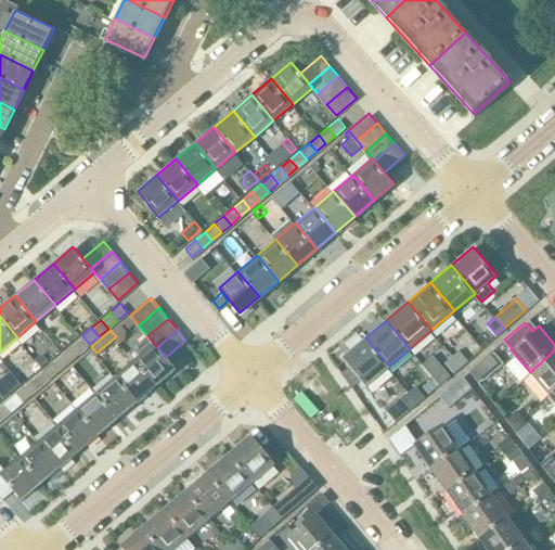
[(72,344),(79,353),(89,344),(82,335),(72,344)]
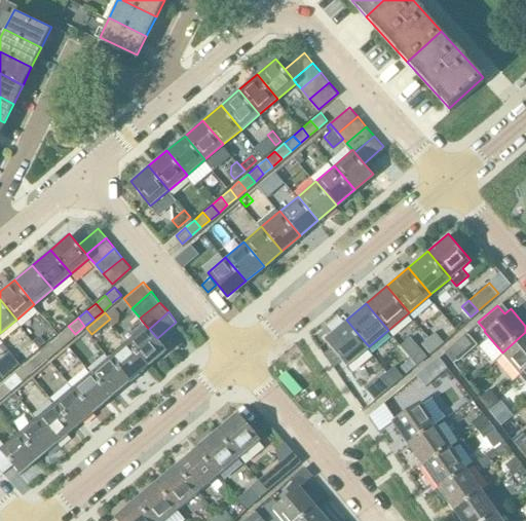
[(369,346),(361,337),(346,320),(325,338),(347,365),(369,346)]
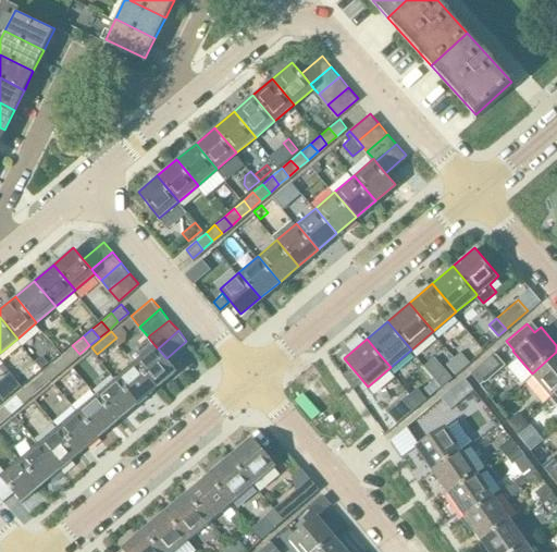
[(155,345),(150,340),(139,348),(136,345),(128,353),(134,360),(156,385),(175,369),(166,358),(158,348),(155,345)]
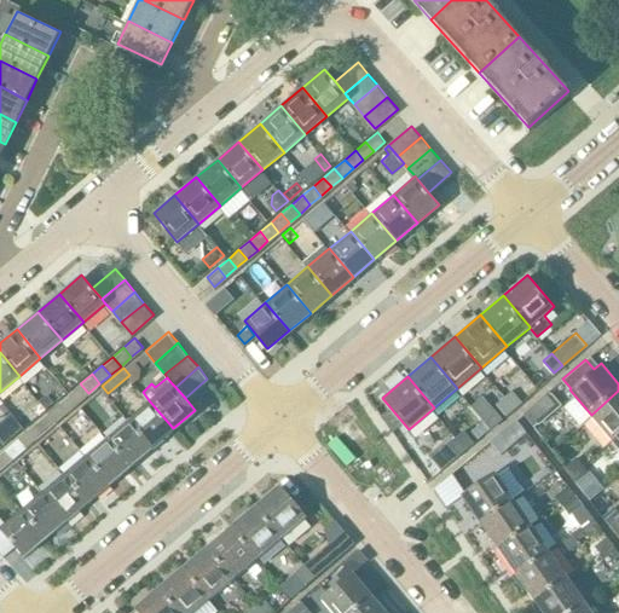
[(70,392),(77,402),(88,393),(80,383),(70,392)]
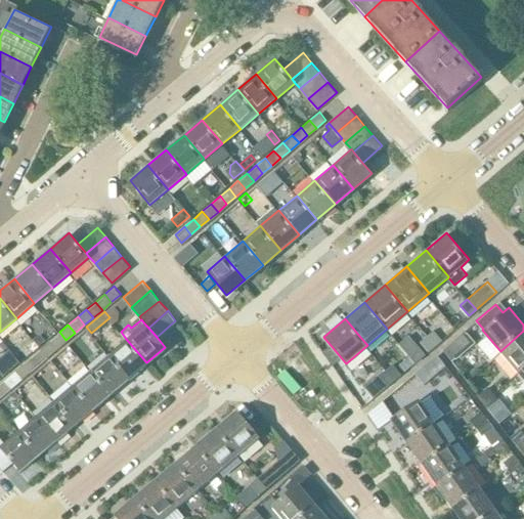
[(426,334),(435,344),(442,339),(433,328),(426,334)]
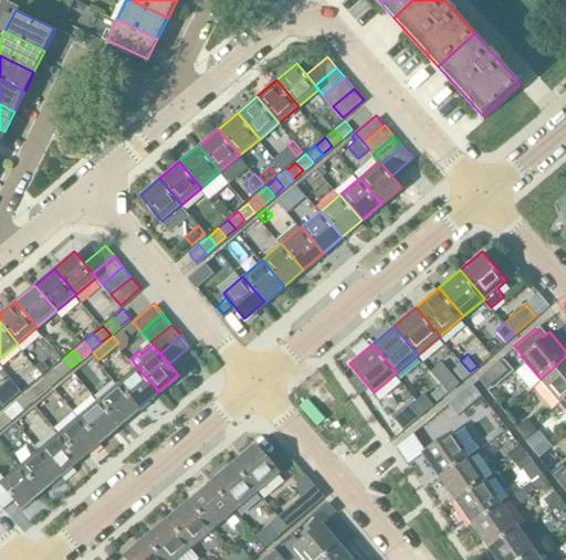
[(478,374),(488,387),(512,368),(502,356),(478,374)]
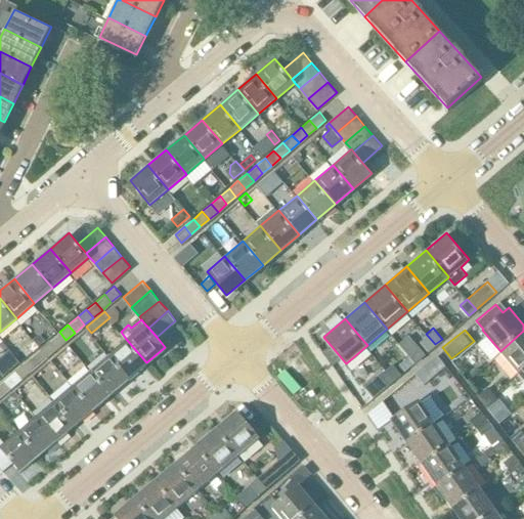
[(517,372),(523,365),(523,331),(500,351),(517,372)]
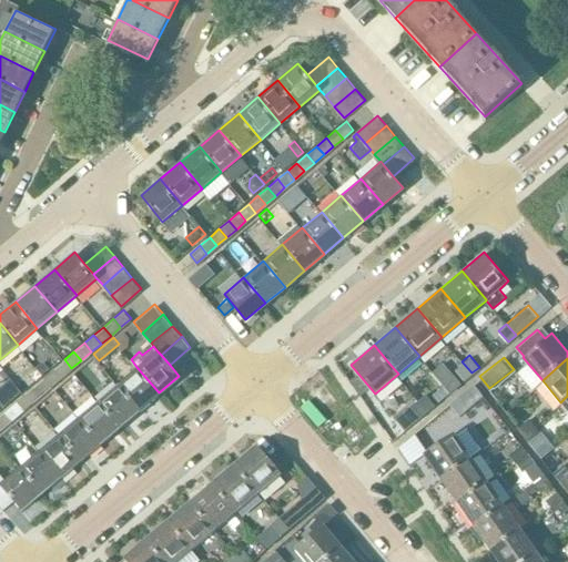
[(43,359),(36,365),(42,373),(49,366),(43,359)]
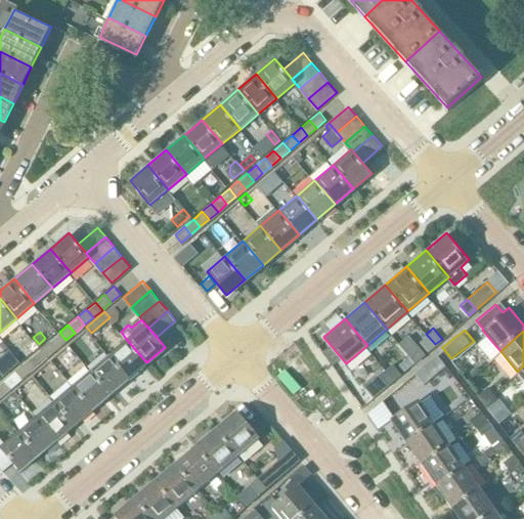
[(50,340),(57,348),(66,340),(59,332),(50,340)]
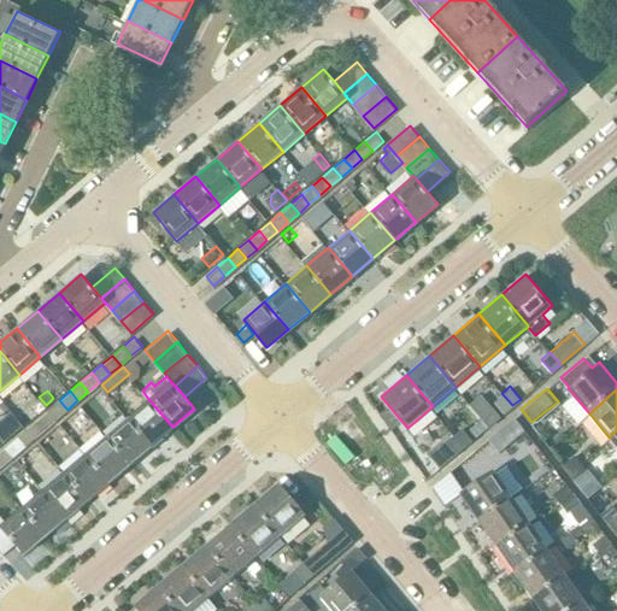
[(512,405),(501,393),(494,399),(504,412),(512,405)]
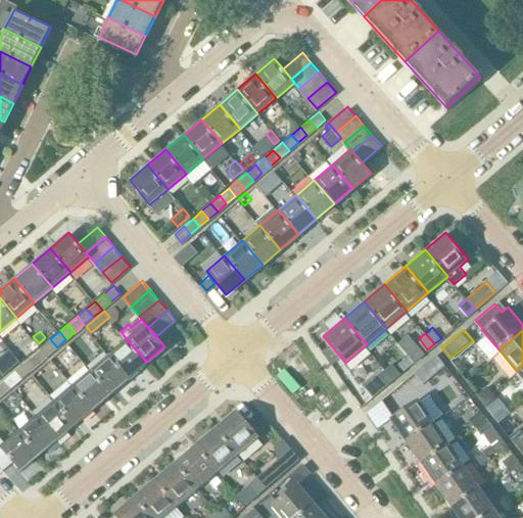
[(108,354),(129,377),(146,362),(126,338),(108,354)]
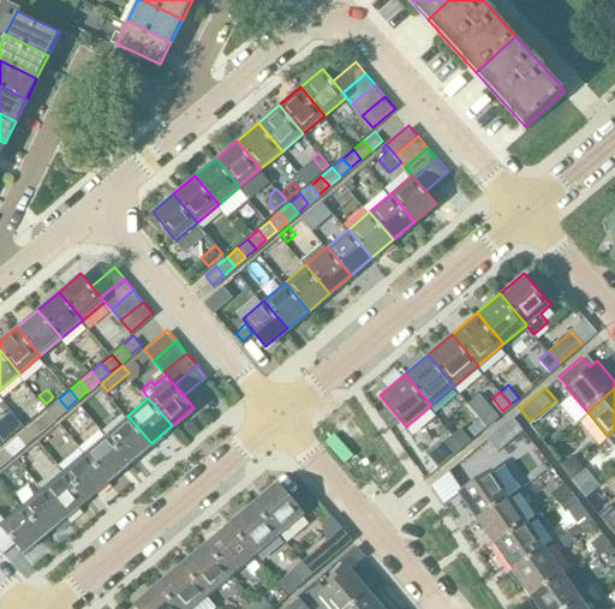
[(67,409),(59,399),(48,407),(57,417),(67,409)]
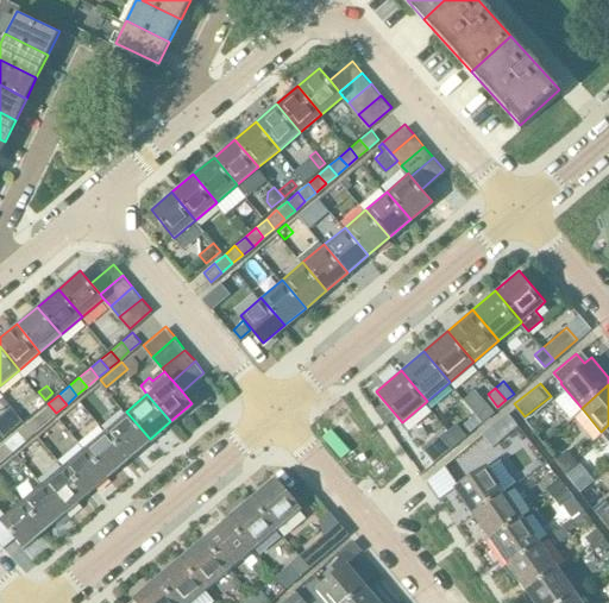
[(484,399),(472,408),(475,410),(482,420),(483,420),(495,410),(494,409),(484,399)]
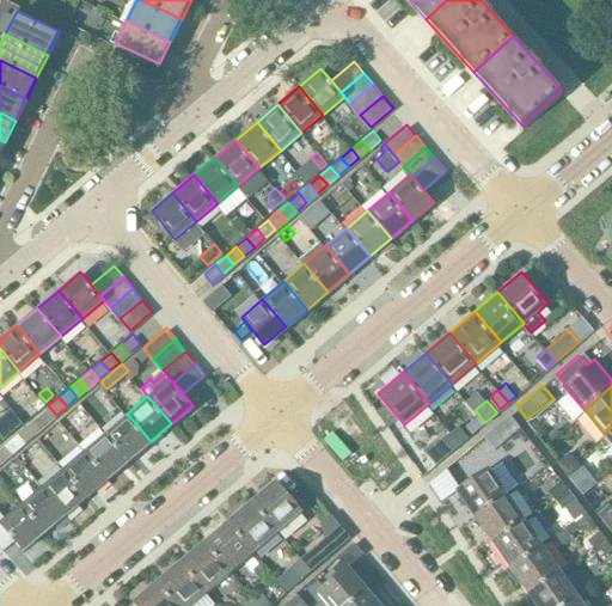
[(37,415),(46,424),(56,415),(48,405),(37,415)]
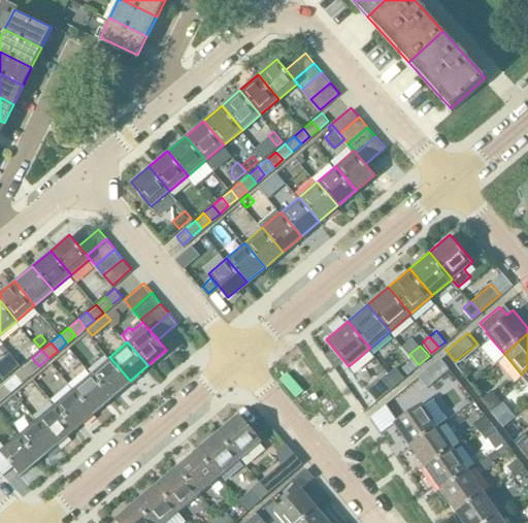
[(411,356),(401,365),(407,372),(418,364),(411,356)]
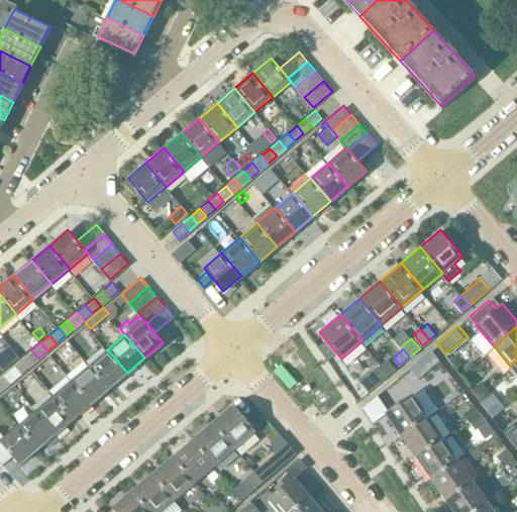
[(410,366),(418,377),(439,359),(430,348),(410,366)]
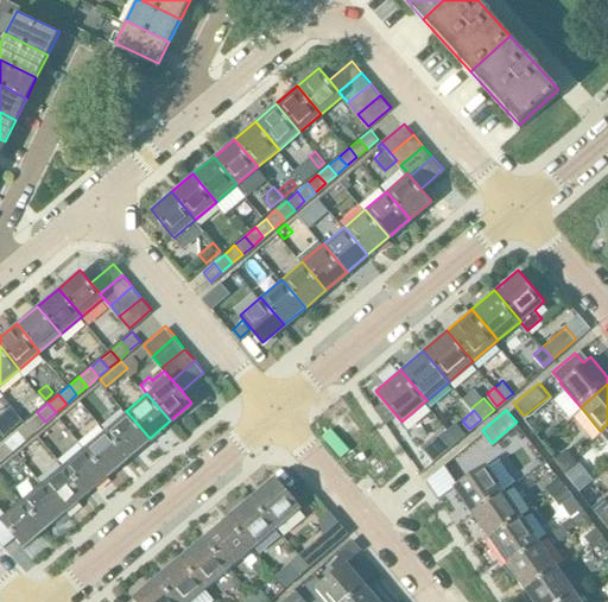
[(150,438),(126,411),(105,429),(128,456),(150,438)]
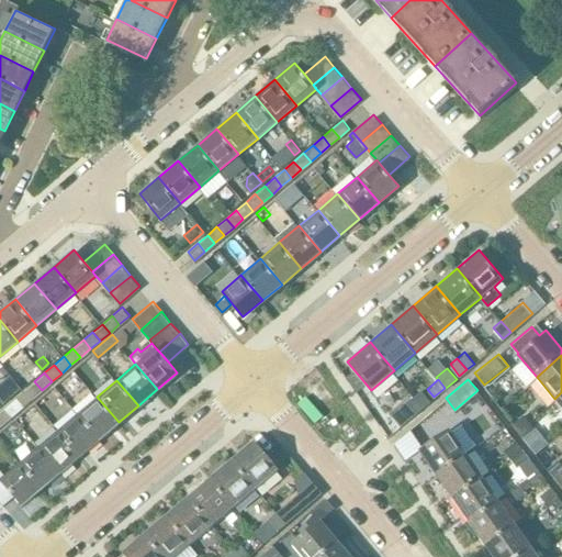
[(42,390),(34,381),(24,389),(32,398),(42,390)]
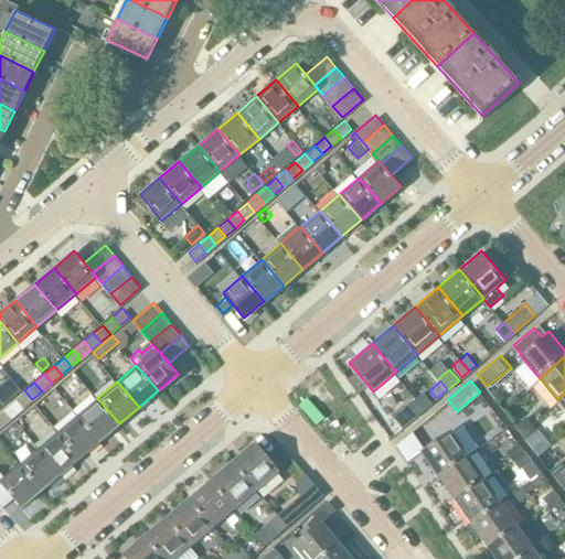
[(416,396),(425,407),(433,401),(423,389),(416,396)]
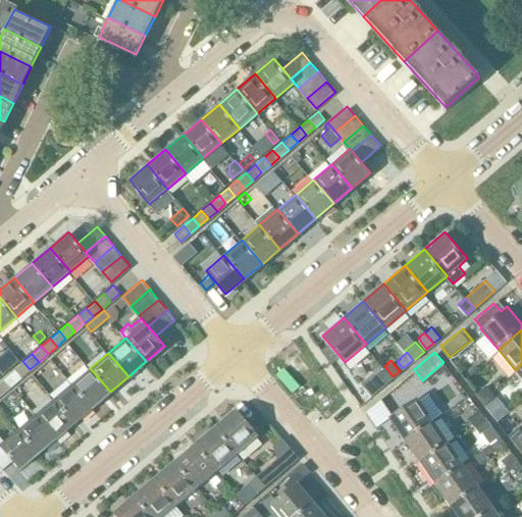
[(14,369),(20,377),(30,369),(22,361),(14,369)]
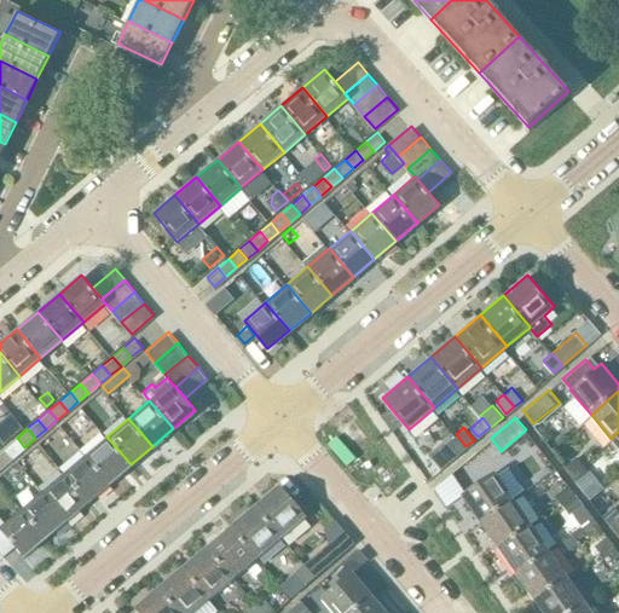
[(466,446),(456,434),(431,455),(441,468),(466,446)]
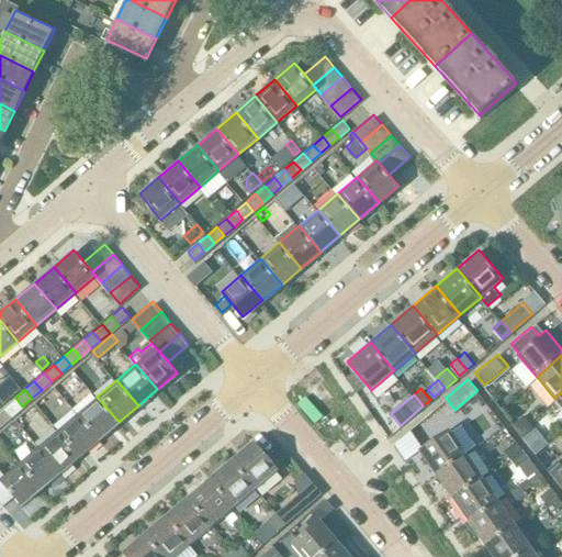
[(119,422),(97,397),(78,413),(99,438),(119,422)]
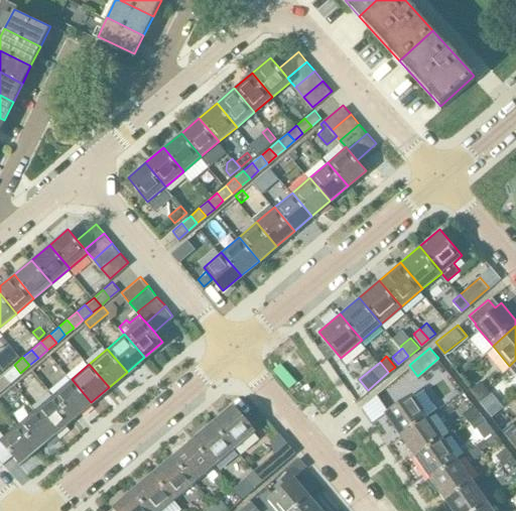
[(5,372),(12,380),(20,373),(14,365),(5,372)]
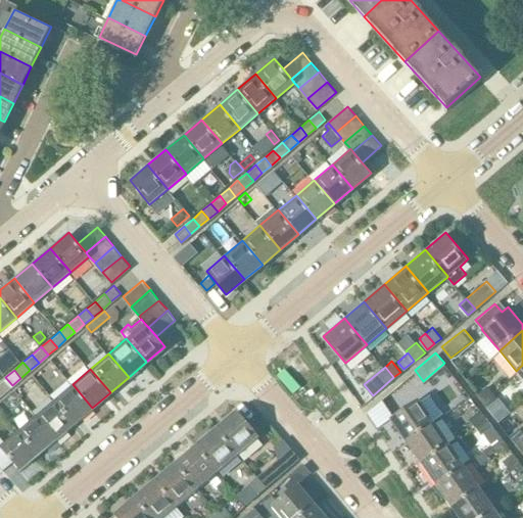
[(0,381),(0,389),(3,392),(12,385),(5,377),(0,381)]
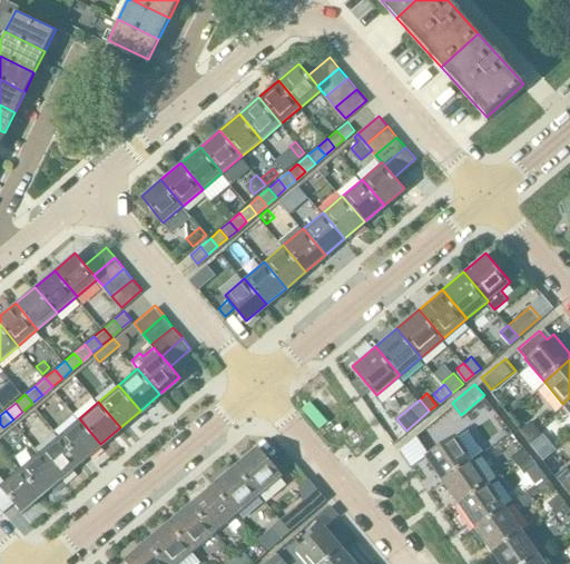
[(536,426),(537,425),(531,417),(519,426),(526,434),(536,426)]
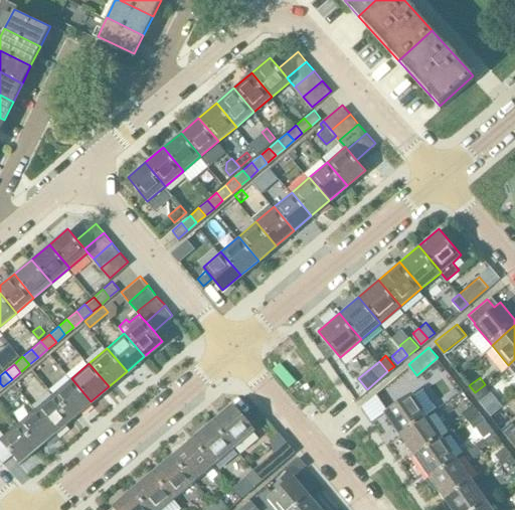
[(91,401),(71,378),(53,392),(73,416),(91,401)]
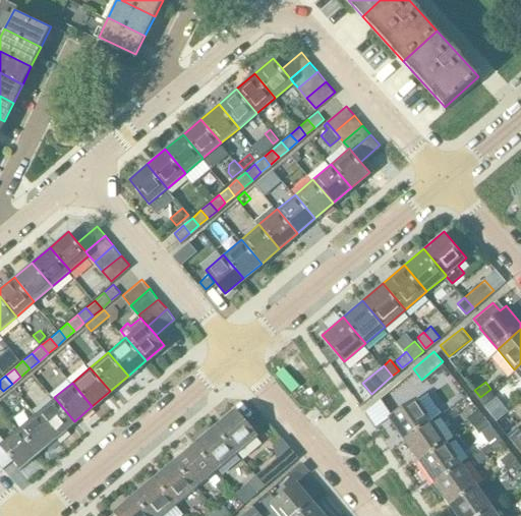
[(489,390),(480,397),(485,405),(497,397),(490,389),(489,390)]
